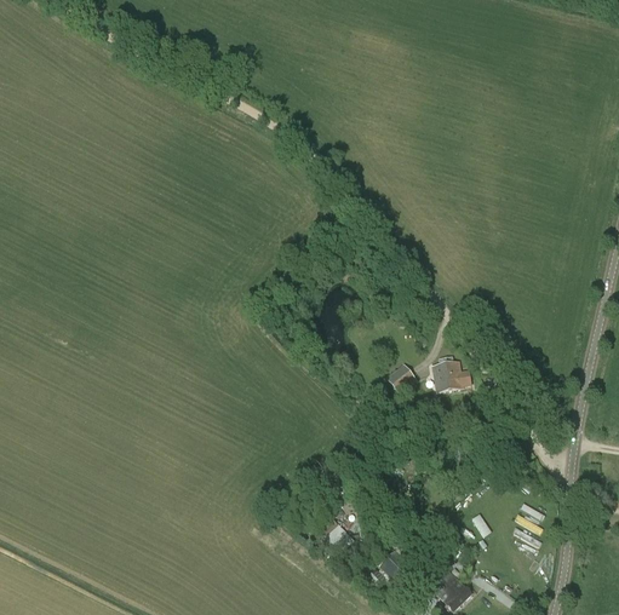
[(437,357),(439,365),(431,366),(436,391),(462,386),(462,385),(470,384),(468,368),(459,371),(457,361),(453,362),(452,355),(437,357)]
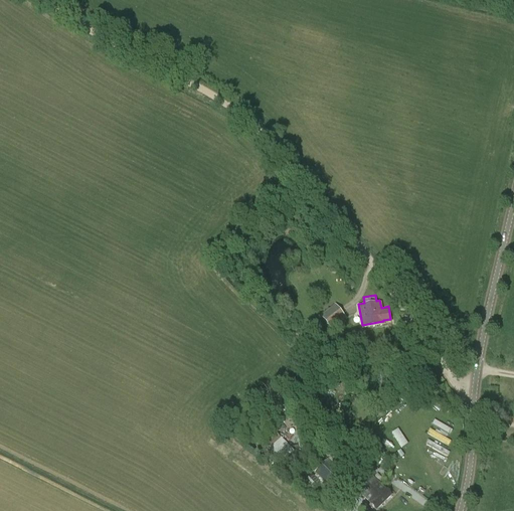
[(330,326),(345,314),(334,301),(320,313),(330,326)]
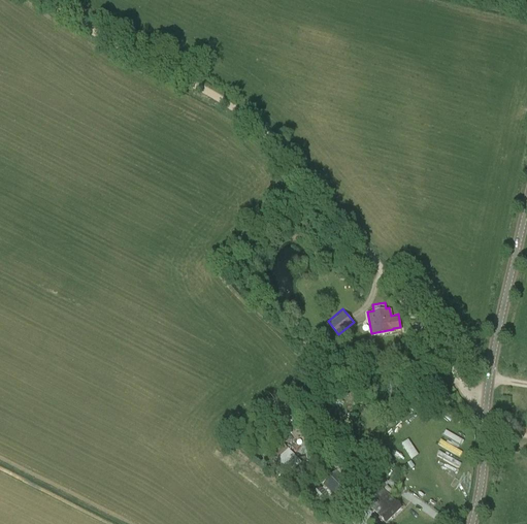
[(319,341),(322,338),(331,330),(325,324),(322,321),(310,332),(319,341)]
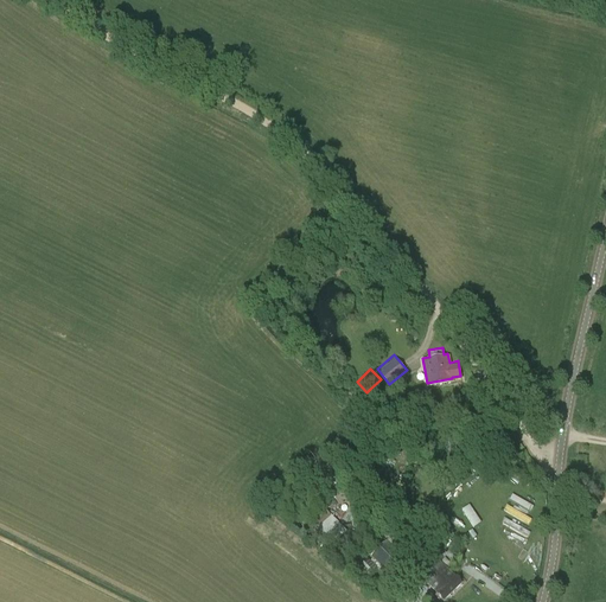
[(310,516),(318,524),(330,513),(321,504),(310,516)]
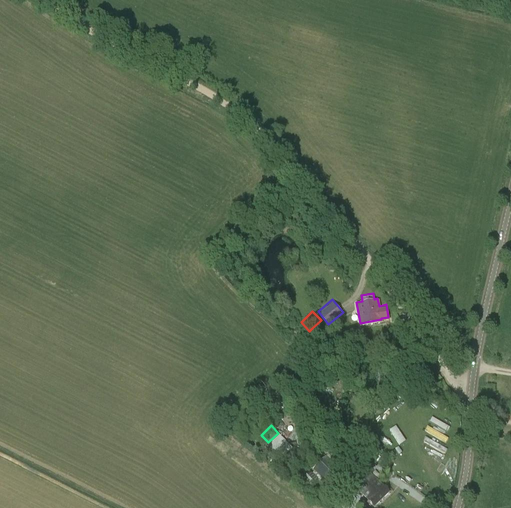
[(325,453),(312,466),(330,485),(344,472),(325,453)]
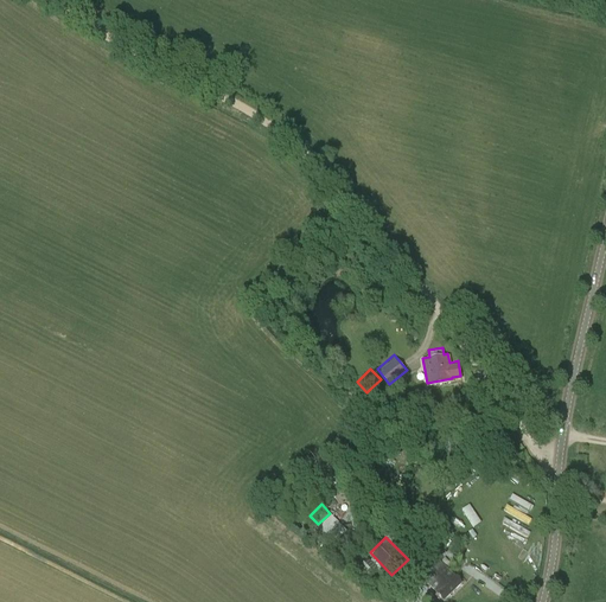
[(442,599),(461,581),(453,572),(439,559),(421,576),(435,590),(442,599)]
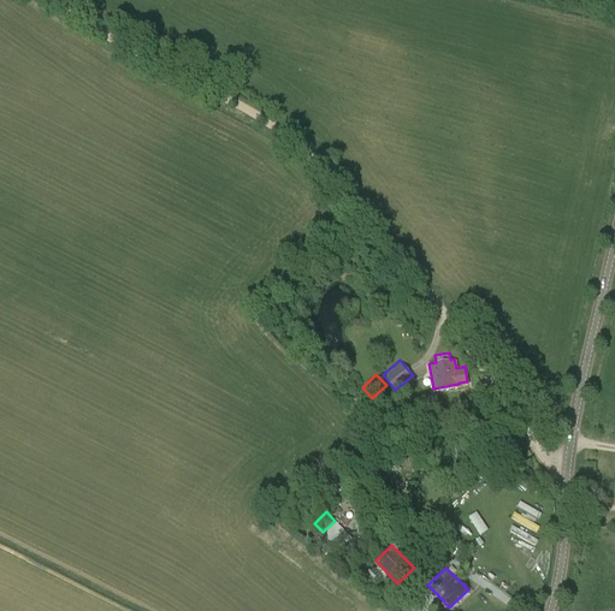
All buildings are outlined.
